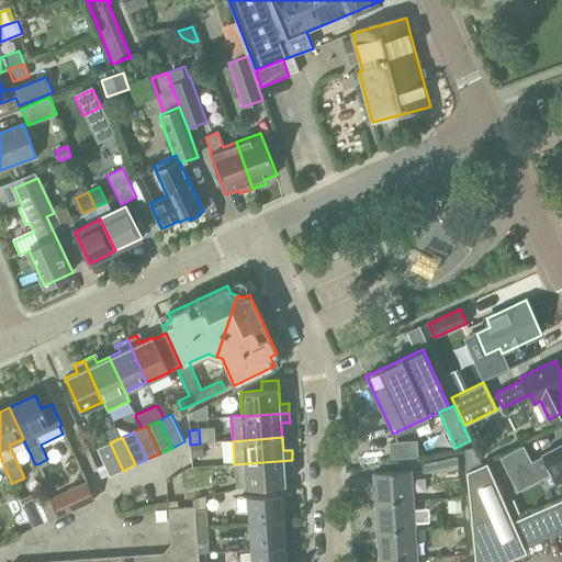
[(418,457),(417,441),(389,442),(390,459),(418,457)]
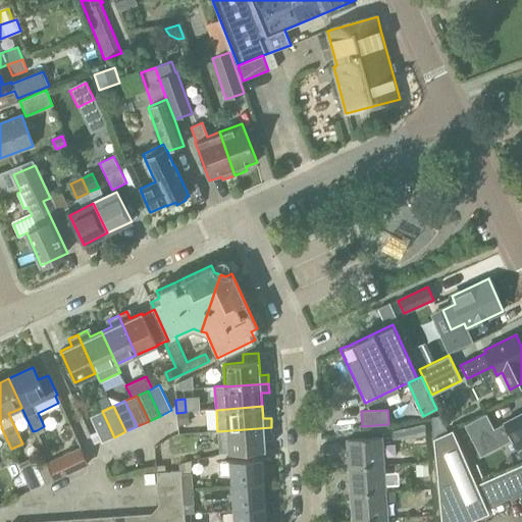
[(102,442),(114,437),(102,411),(101,412),(90,417),(102,442)]
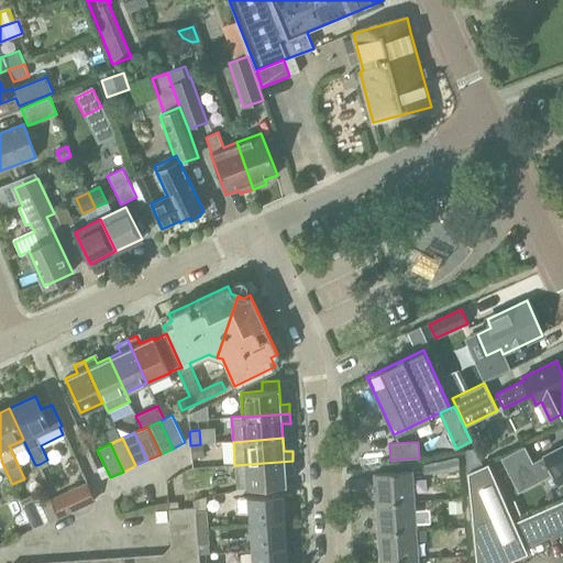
[(201,460),(200,444),(190,445),(191,460),(201,460)]
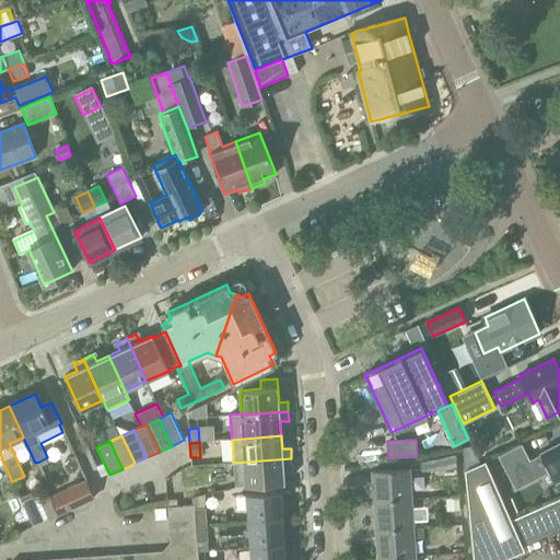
[(559,443),(529,459),(522,443),(498,456),(515,490),(550,471),(556,481),(559,478),(559,443)]
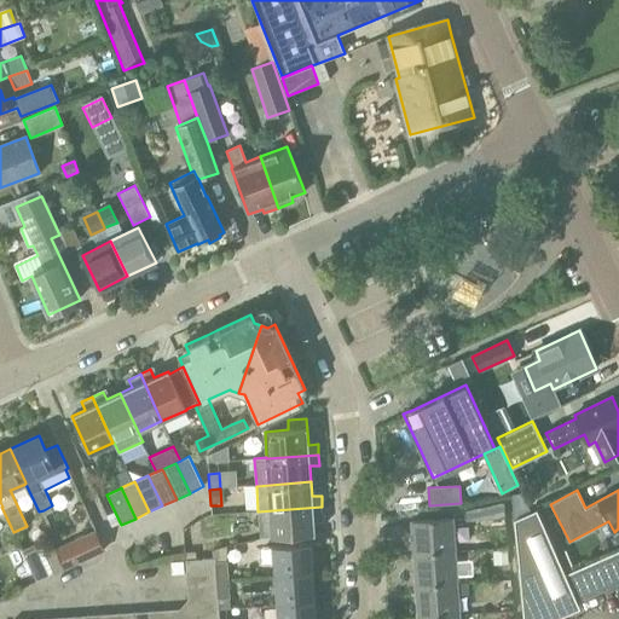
[(521,492),(512,495),(514,520),(531,513),(521,492)]
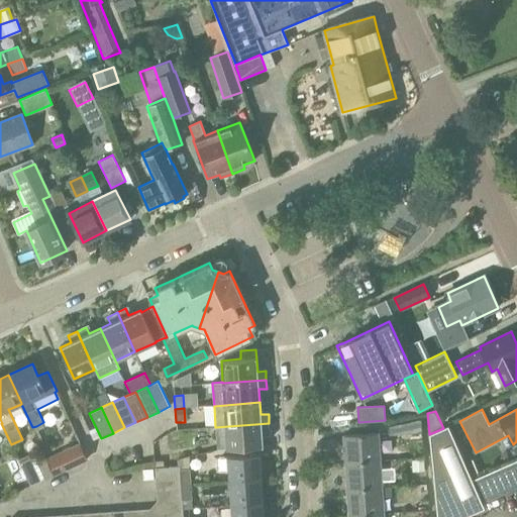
[(406,434),(421,433),(420,420),(405,423),(406,434)]
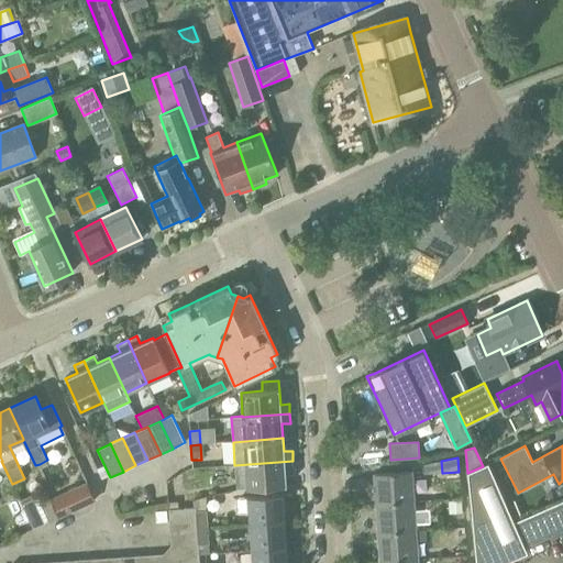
[(294,471),(293,461),(234,465),(236,489),(247,488),(286,486),(285,471),(294,471)]
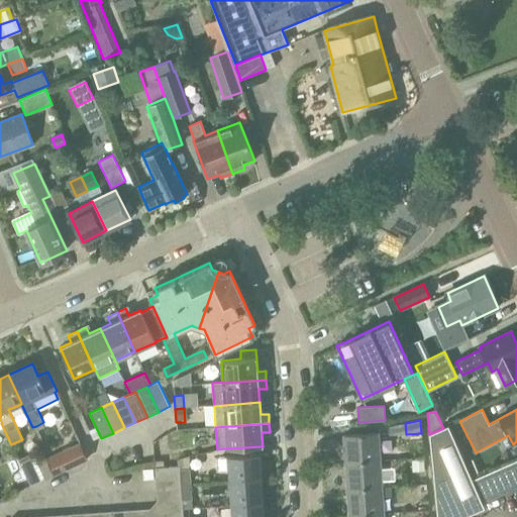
[(49,454),(36,426),(32,427),(45,456),(49,454)]
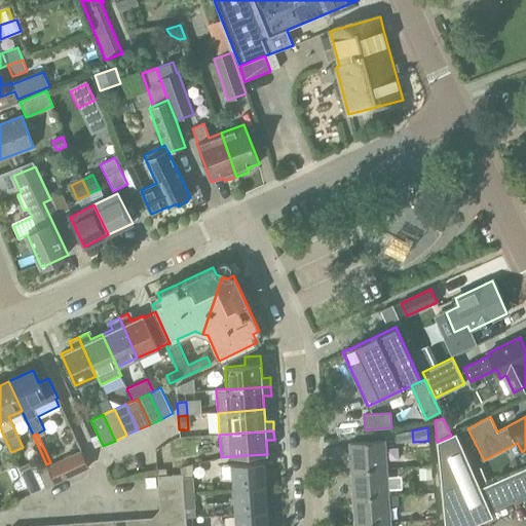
[(490,511),(525,494),(525,467),(493,482),(480,488),(473,471),(455,434),(451,436),(437,442),(445,525),(471,525),(492,517),(490,511)]
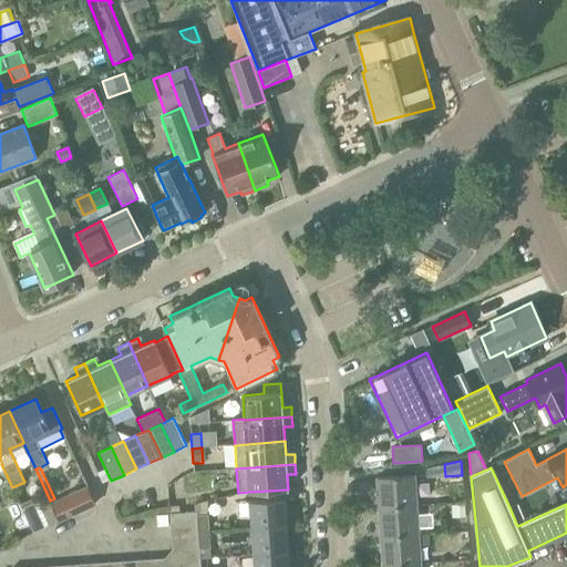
[(378,477),(377,477),(379,507),(416,505),(414,475),(378,477)]
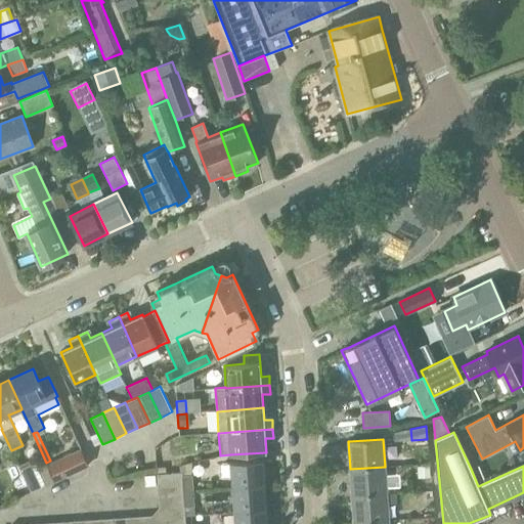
[(47,466),(54,481),(74,472),(67,456),(47,466)]
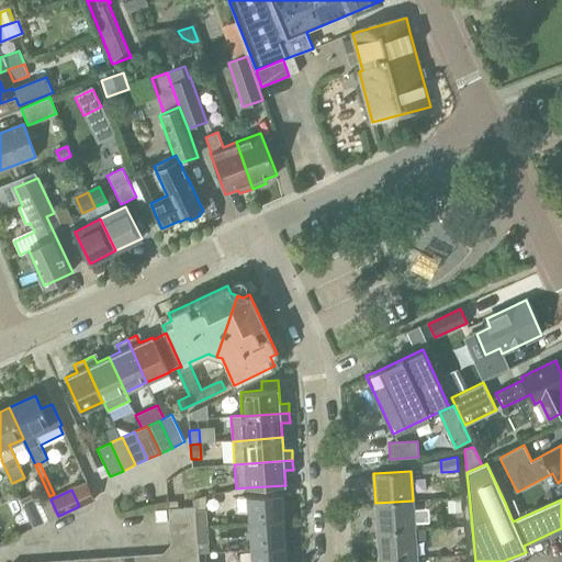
[(20,498),(19,499),(33,528),(58,516),(51,499),(47,493),(34,498),(32,494),(20,499),(20,498)]
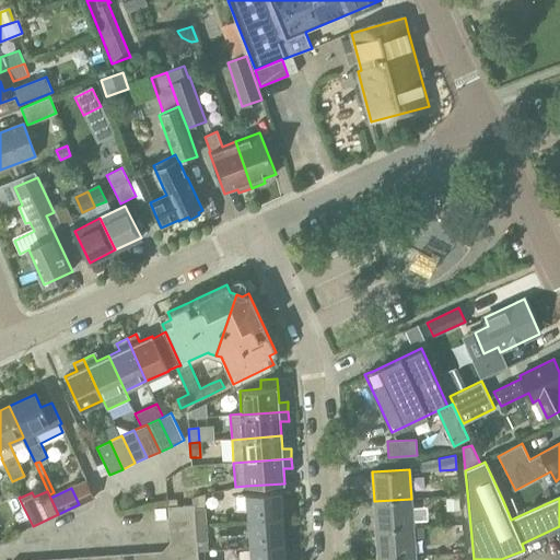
[(281,492),(247,494),(249,521),(283,518),(281,492)]
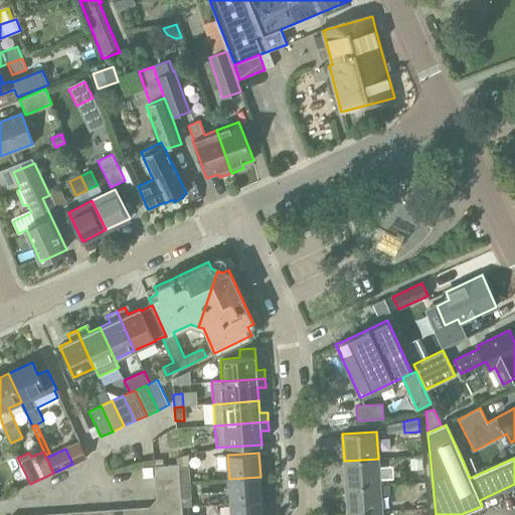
[(410,459),(410,470),(422,469),(421,458),(410,459)]
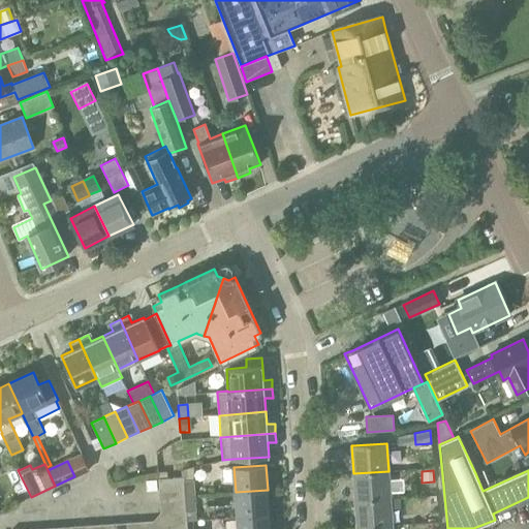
[(494,480),(489,483),(483,470),(475,473),(483,491),(496,485),(494,480)]
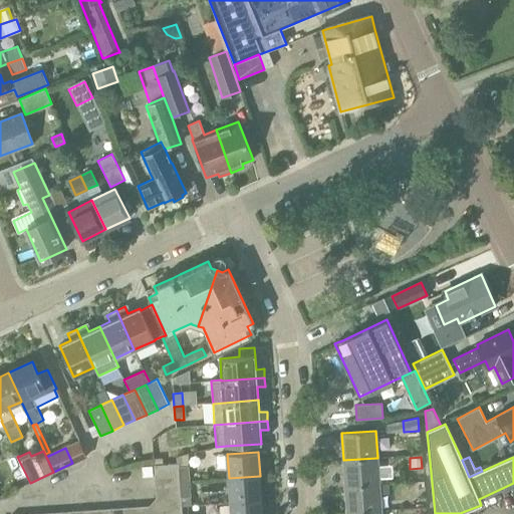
[(377,458),(343,460),(345,487),(379,484),(377,458)]
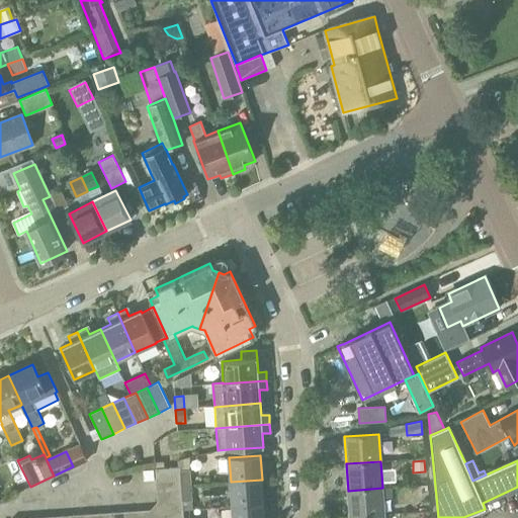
[(157,490),(181,489),(181,486),(180,470),(180,467),(156,469),(157,490)]
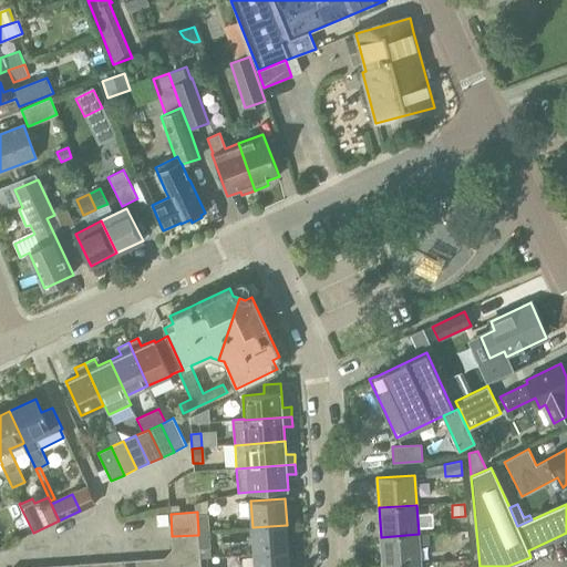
[(168,525),(168,514),(156,515),(157,525),(168,525)]
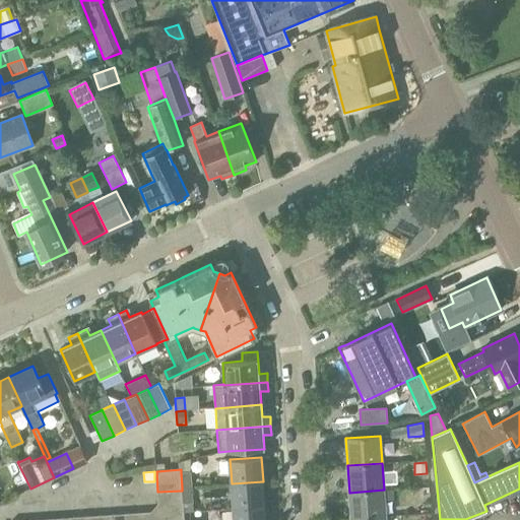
[(182,488),(192,486),(191,472),(181,472),(182,488)]
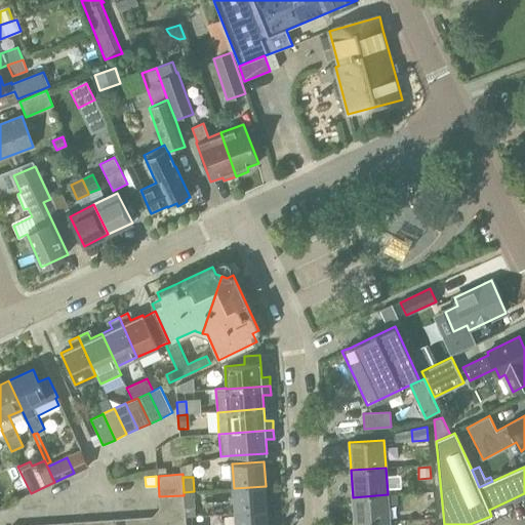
[(267,511),(266,486),(234,488),(235,513),(267,511)]
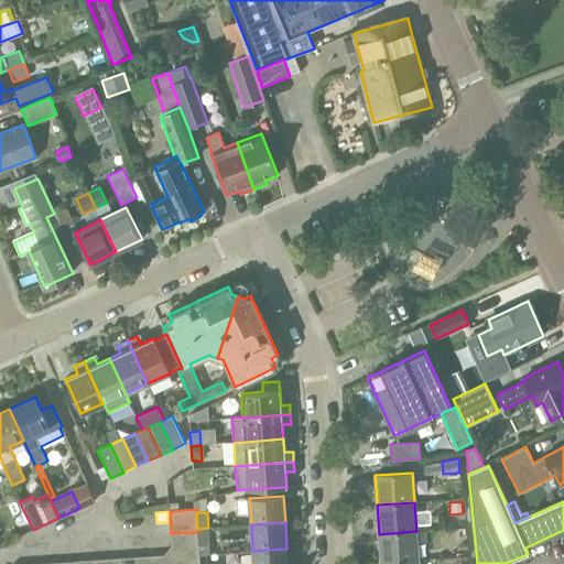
[(209,544),(208,528),(197,529),(197,532),(198,545),(204,545),(209,544)]
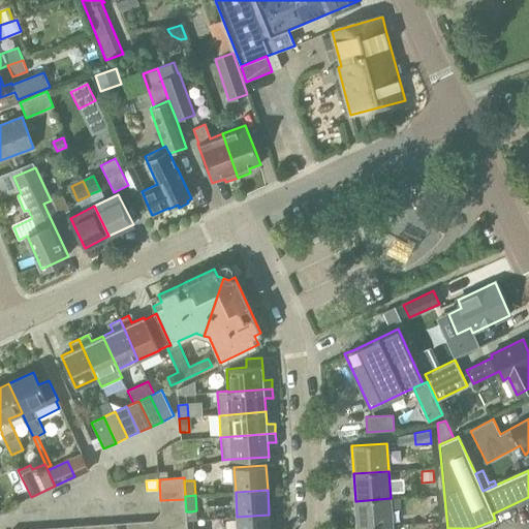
[(391,498),(355,501),(356,528),(393,526),(391,498)]
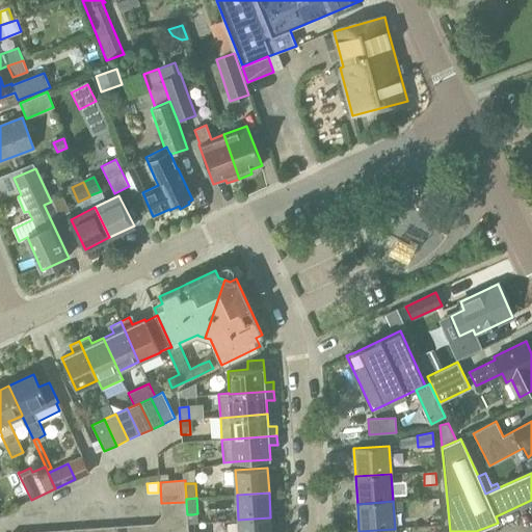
[(162,515),(187,514),(186,502),(161,503),(162,515)]
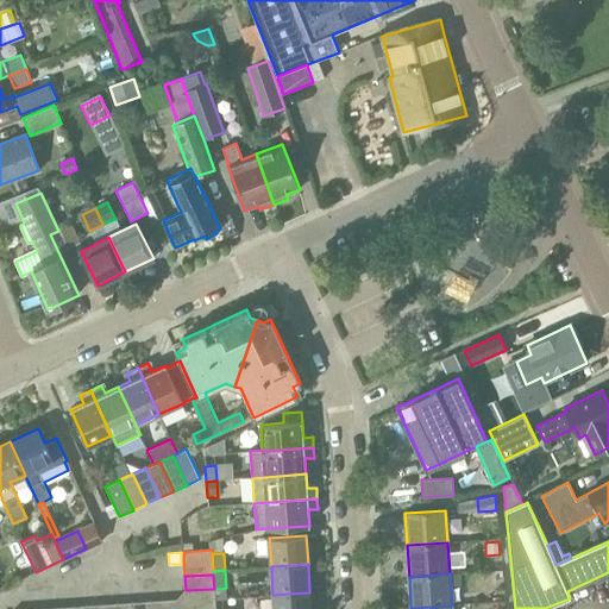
[(215,608),(215,598),(214,589),(186,590),(176,600),(176,608),(215,608)]
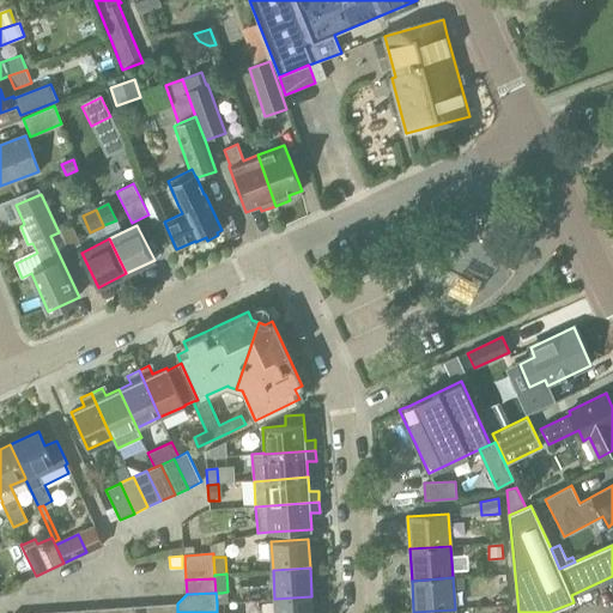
[(313,612),(311,596),(274,599),(274,612),(313,612)]
